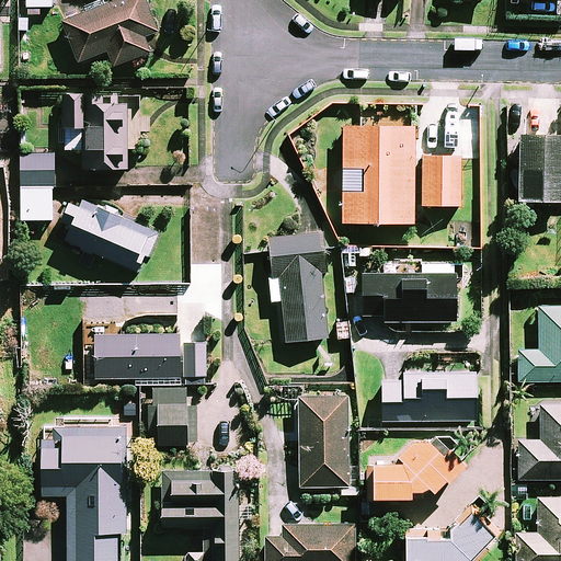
[(52,7),(52,0),(26,0),(27,15),(37,15),(37,8),(52,7)]
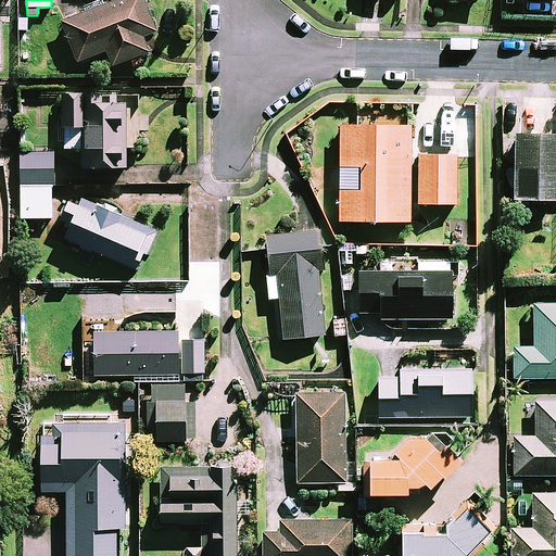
[(156,33),(146,0),(126,0),(64,21),(77,62),(106,52),(112,67),(148,55),(142,37),(156,33)]
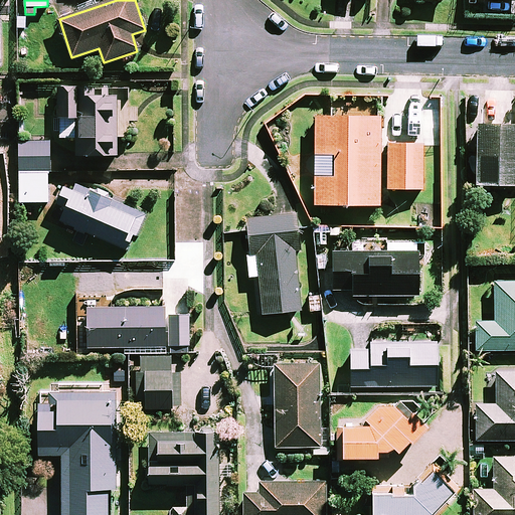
[(116,98),(95,97),(95,90),(58,88),(57,118),(77,119),(75,155),(116,157),(117,137),(129,138),(131,91),(117,90),(116,98)]
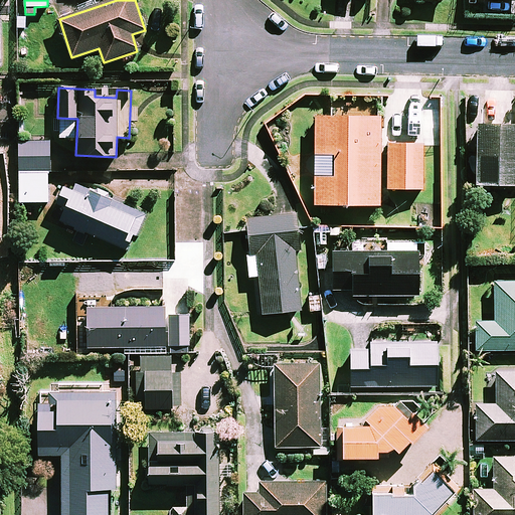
[(379,206),(381,119),(372,118),(373,98),(331,98),(331,118),(316,117),(314,204),(379,206)]
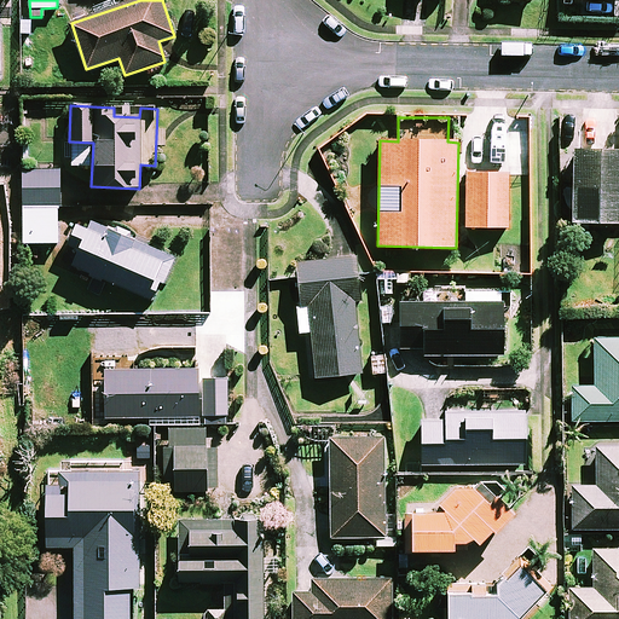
[(618,150),(574,150),(574,224),(618,223),(618,150)]
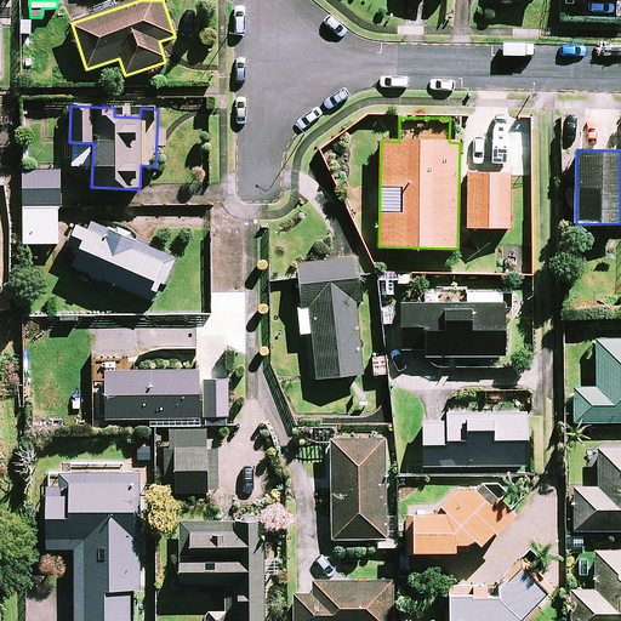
[(57,245),(61,174),(24,172),(22,244),(57,245)]
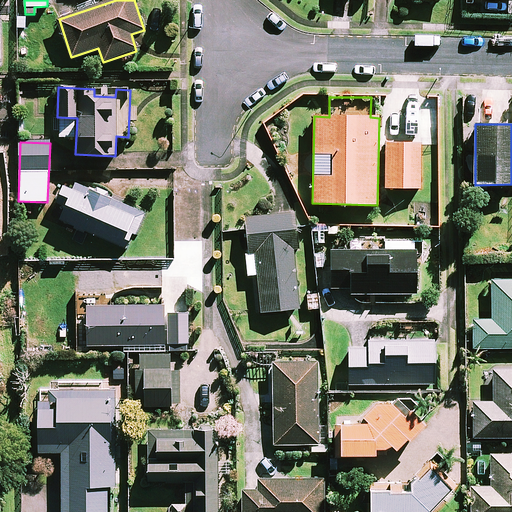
[(420,188),(420,144),(385,143),(385,188),(420,188)]
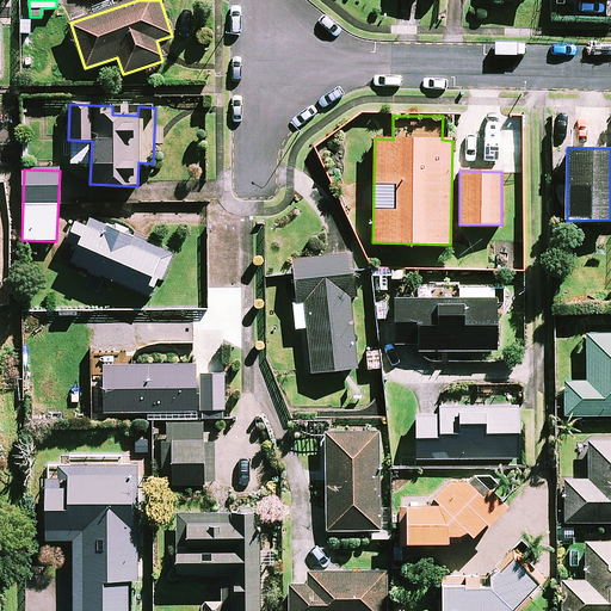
[(154,298),(172,254),(93,221),(90,228),(76,223),(68,242),(79,247),(72,264),(154,298)]
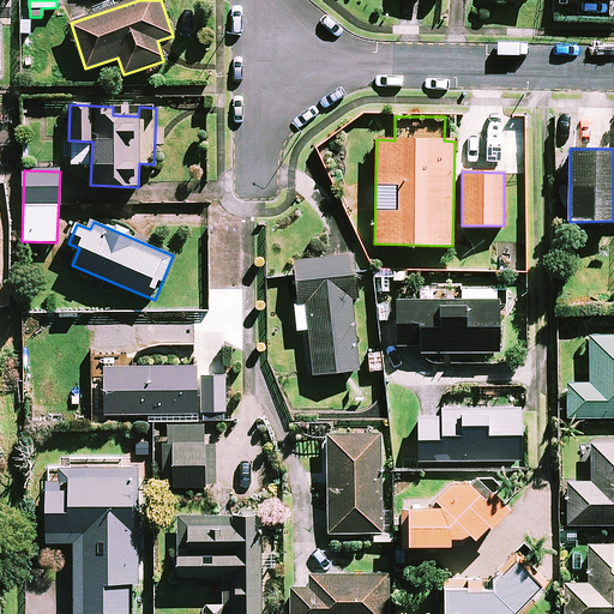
[(357,300),(355,257),(294,260),(299,330),(309,330),(312,374),(357,371),(353,300),(357,300)]
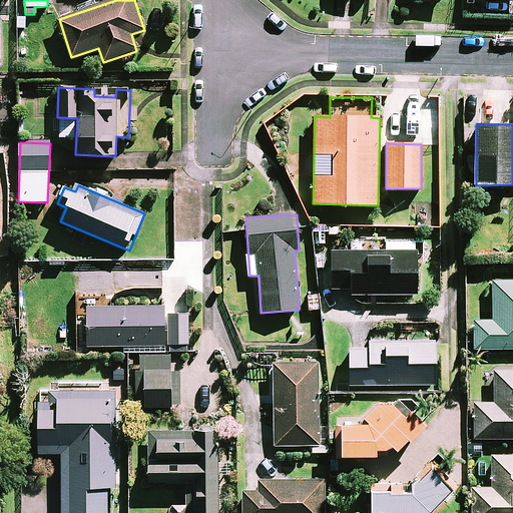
[(417,295),(417,241),(386,241),(386,251),(331,251),(331,290),(351,290),(351,295),(417,295)]
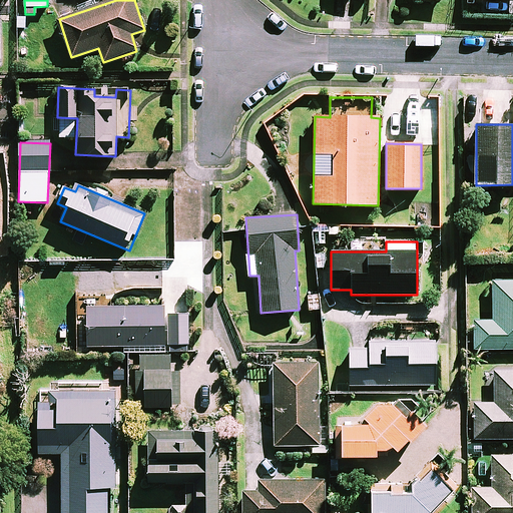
[(187,352),(188,268),(164,268),(164,307),(86,307),(86,346),(128,347),(128,369),(135,369),(135,406),(180,406),(180,371),(169,371),(169,352),(187,352)]
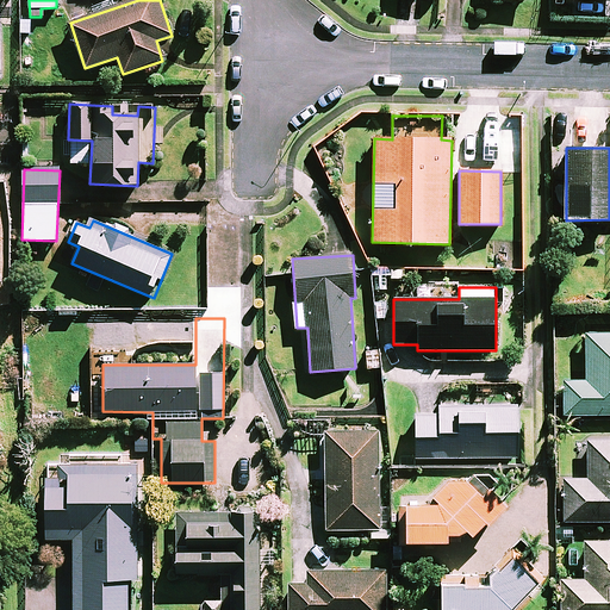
[(609,334),(586,334),(586,380),(565,380),(565,415),(609,415),(609,334)]
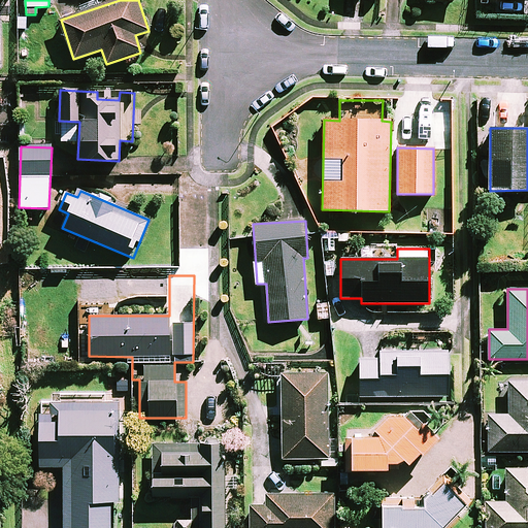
[(448,396),(448,352),(382,352),(382,360),(360,360),(360,397),(448,396)]
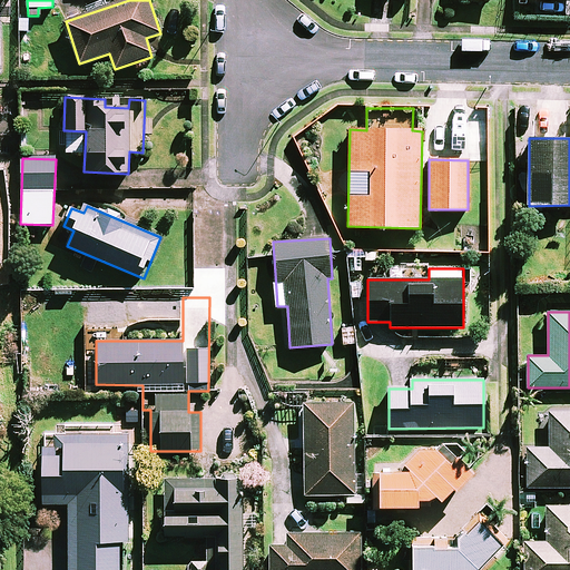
[(304,403),(305,495),(345,495),(345,503),(365,503),(364,475),(354,475),(353,403),(304,403)]
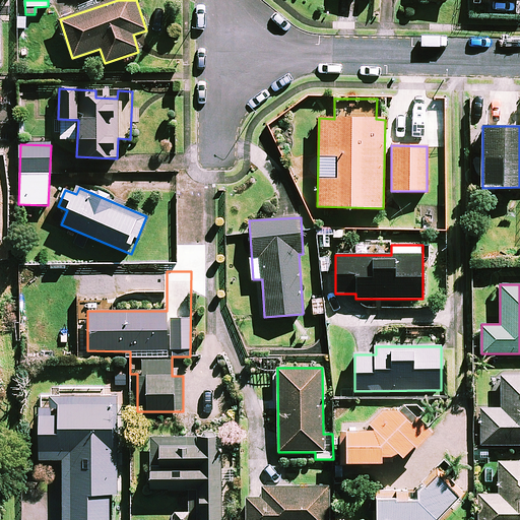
[(519,377),(501,377),(501,408),(481,408),(480,444),(519,444),(519,377)]
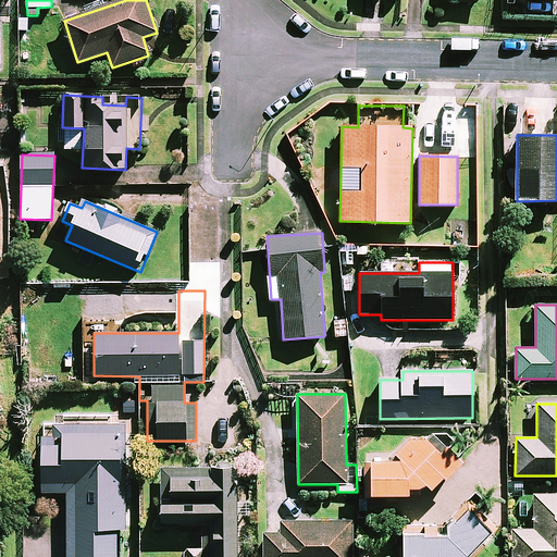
[(127,421),(44,419),(41,492),(69,492),(67,556),(116,556),(118,529),(125,529),(127,421)]
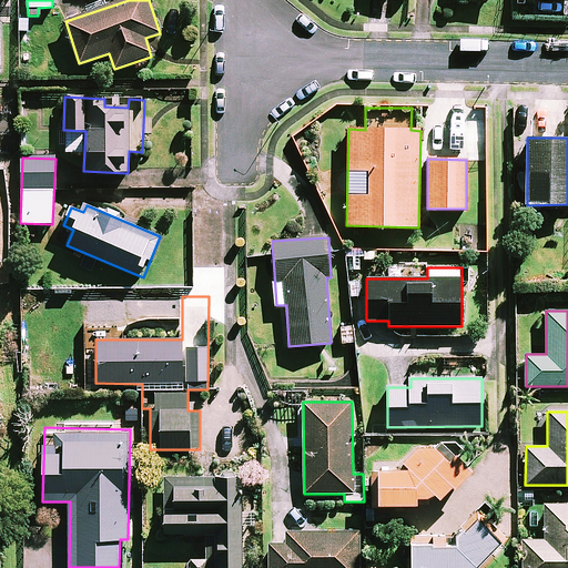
[(414,505),(414,496),(436,497),(439,500),(469,470),(454,455),(446,462),(424,438),(402,460),(409,469),(377,468),(376,504),(414,505)]
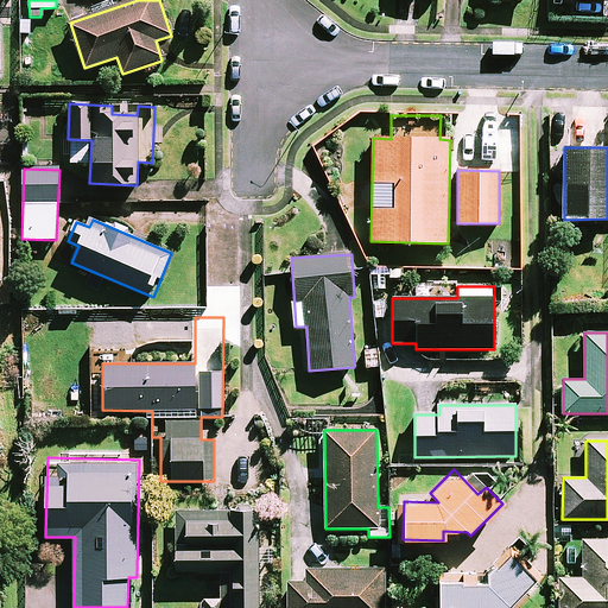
[(257,607),(258,511),(176,511),(175,574),(221,574),(220,607),(257,607)]
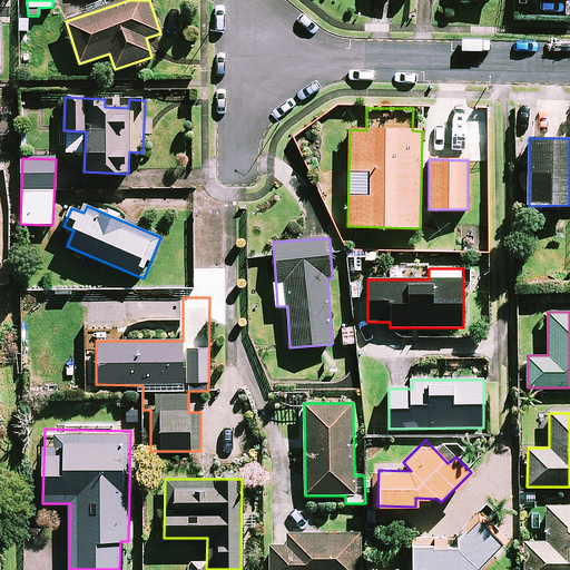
[(406,530),(405,569),(481,569),(511,543),(478,508),(453,531),(406,530)]
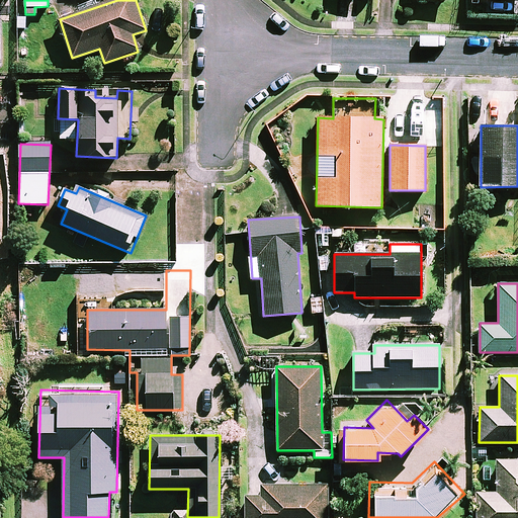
[(517,517),(517,461),(497,461),(497,493),(477,493),(477,517),(517,517)]
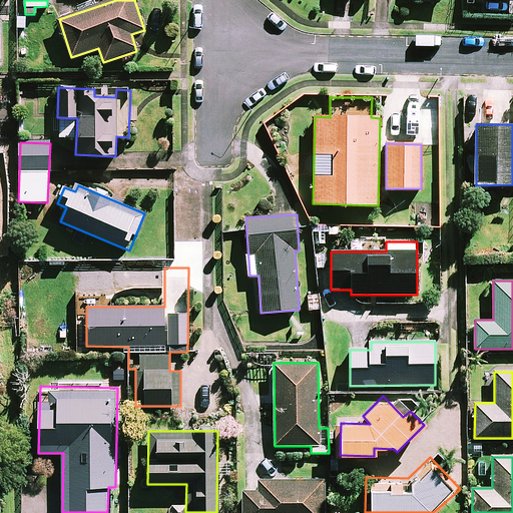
[(324,512),(325,480),(259,480),(259,492),(242,492),(242,512),(324,512)]
